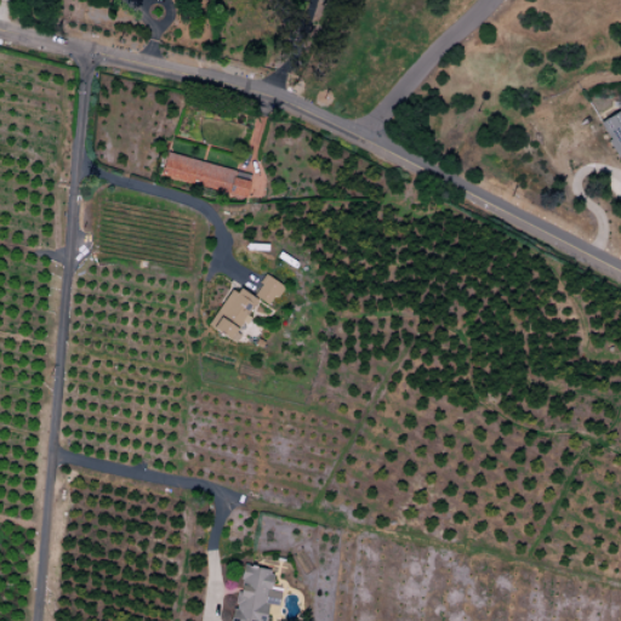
[(620,115),(619,112),(599,124),(620,165),(620,115)]
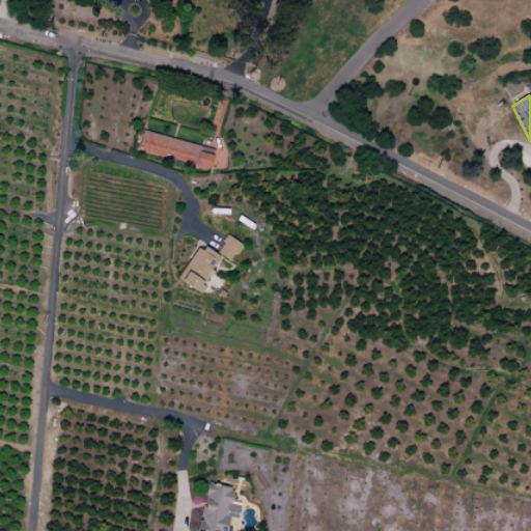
[(142,131),(137,151),(210,171),(214,154),(197,150),(198,145),(142,131)]
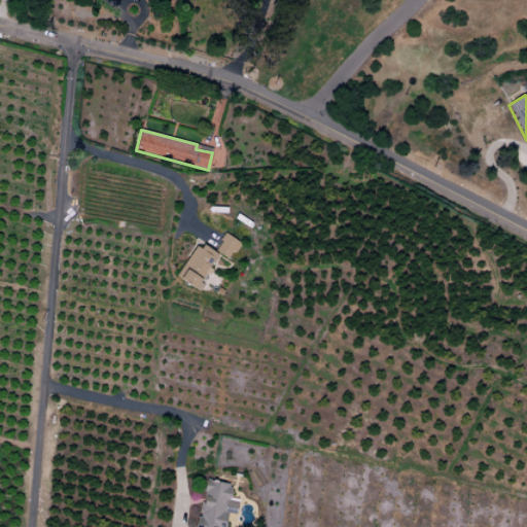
[(239,244),(225,234),(213,251),(227,260),(239,244)]
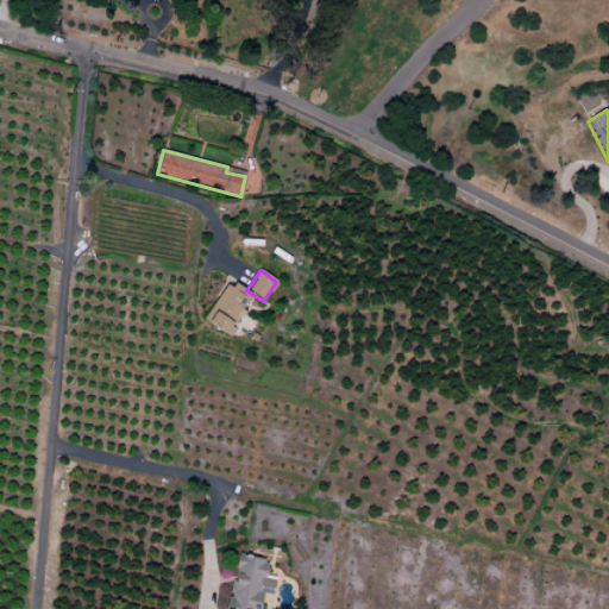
[(226,284),(202,318),(225,334),(249,301),(226,284)]
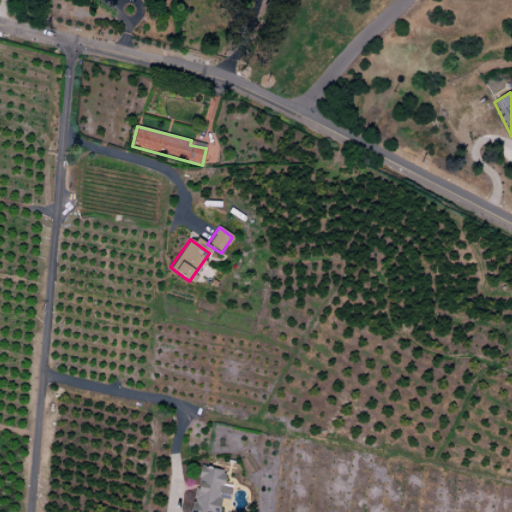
[(200,466),(189,511),(219,511),(222,501),(230,500),(230,489),(222,486),(225,474),(222,474),(223,470),(200,466)]
